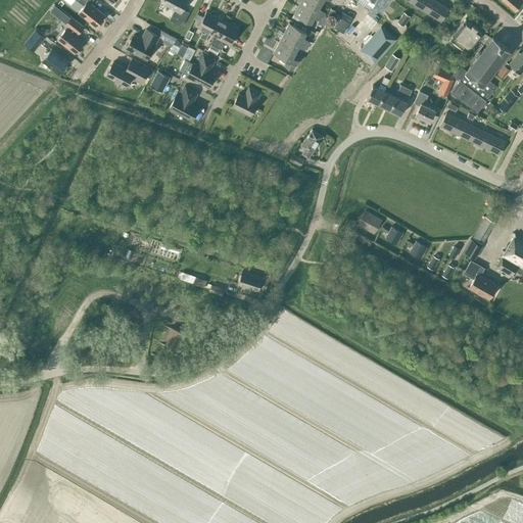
[(77,0),(82,3),(84,5),(78,12),(95,26),(104,14),(90,3),(92,0),(77,0)]
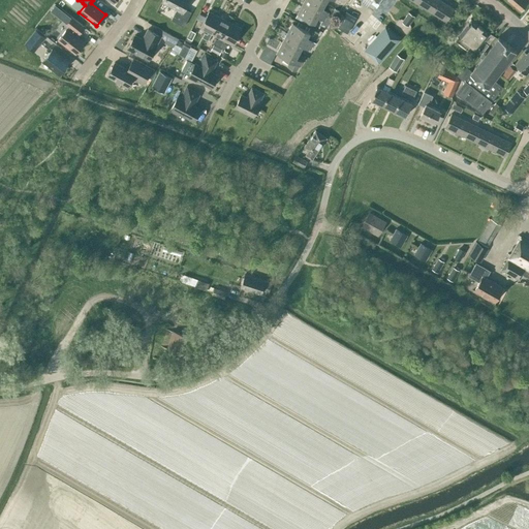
[(183,26),(191,11),(184,8),(188,0),(162,0),(161,2),(176,9),(170,20),(183,26)]
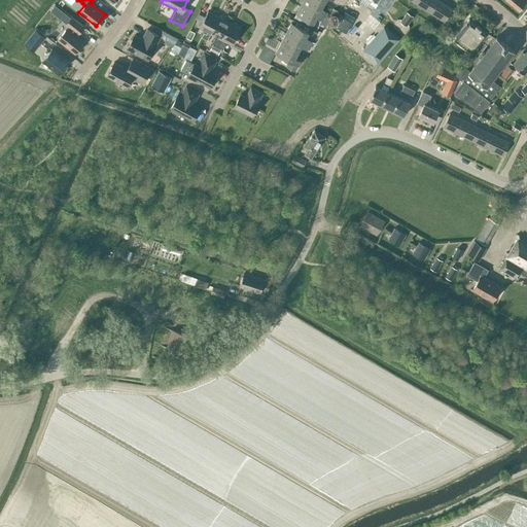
[(317,0),(303,0),(301,3),(324,16),(326,12),(320,8),(323,3),(317,0)]
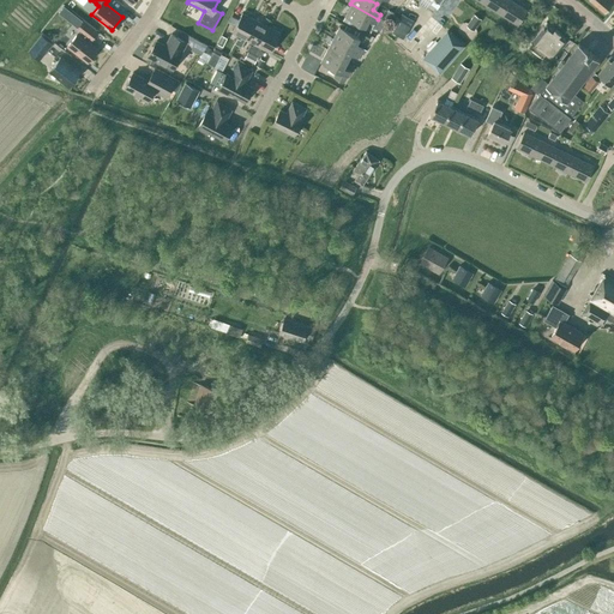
[(509,0),(486,0),(485,4),(500,14),(509,0)]
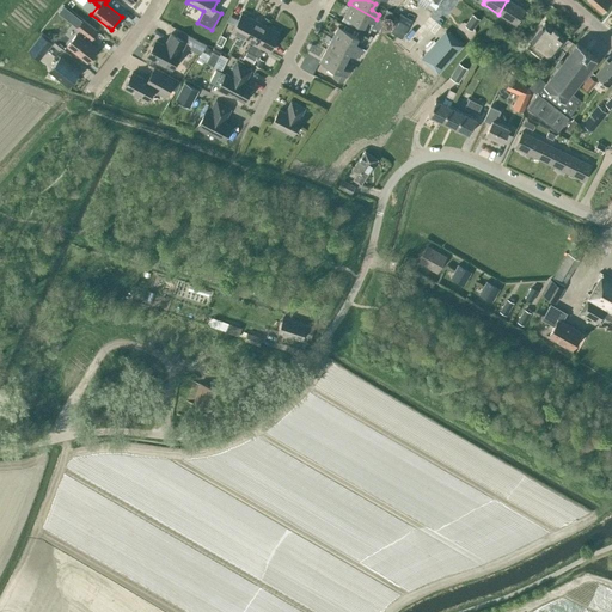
[(508,0),(507,0),(499,14),(515,25),(525,10),(508,0)]
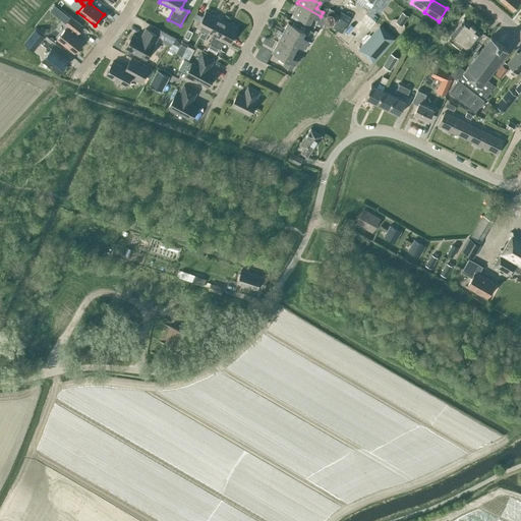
[(520,0),(500,0),(513,11),(520,0)]
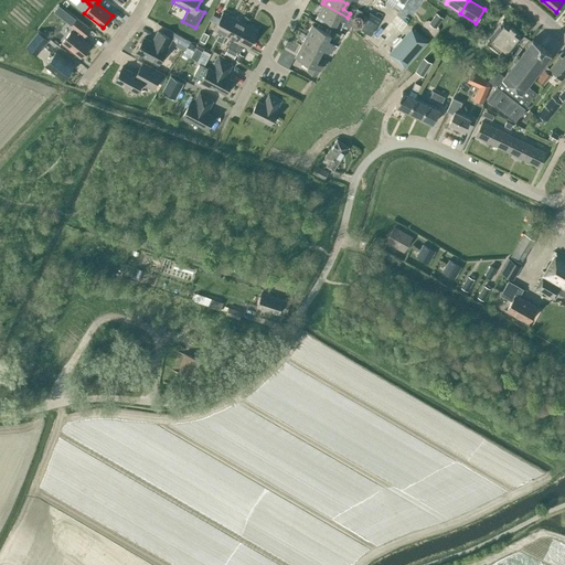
[(348,18),(322,3),(317,14),(336,24),(339,18),(345,21),(348,18)]
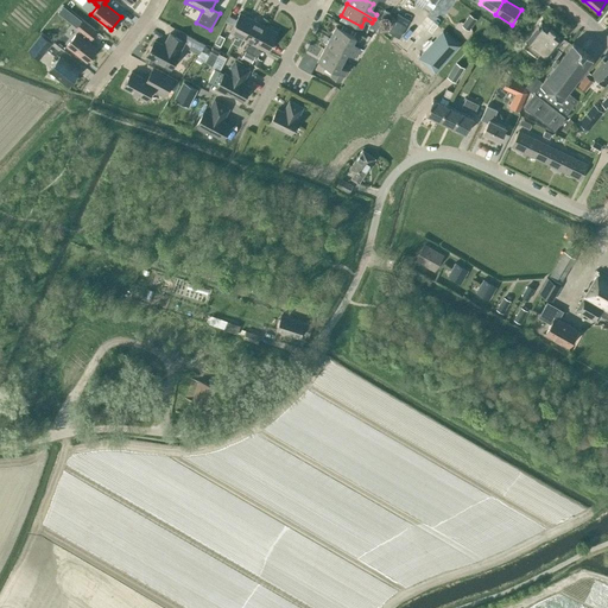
[(68,20),(73,14),(62,6),(57,12),(68,20)]
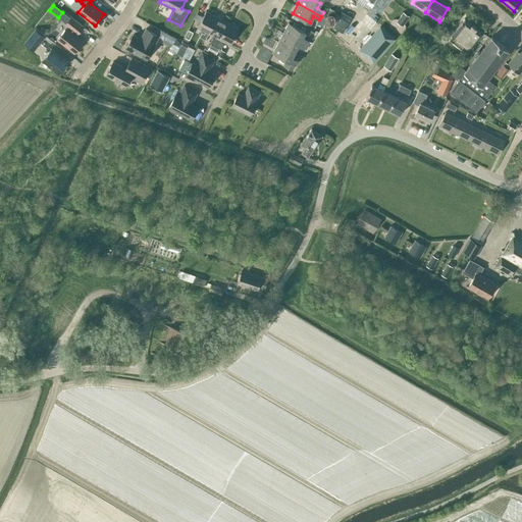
[(331,17),(334,11),(329,8),(326,14),(331,17)]
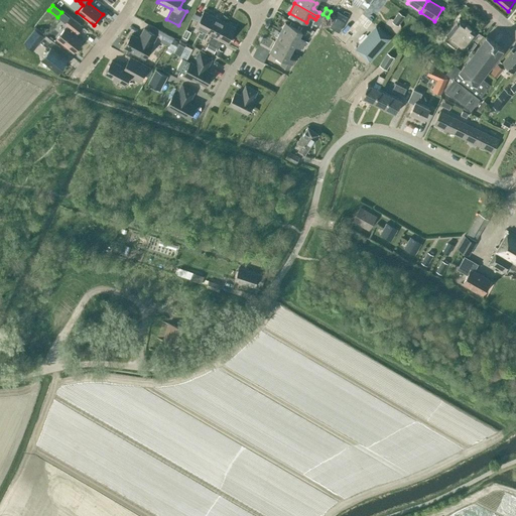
[(203,39),(206,32),(214,16),(203,11),(195,27),(203,31),(202,33),(199,31),(197,36),(203,39)]
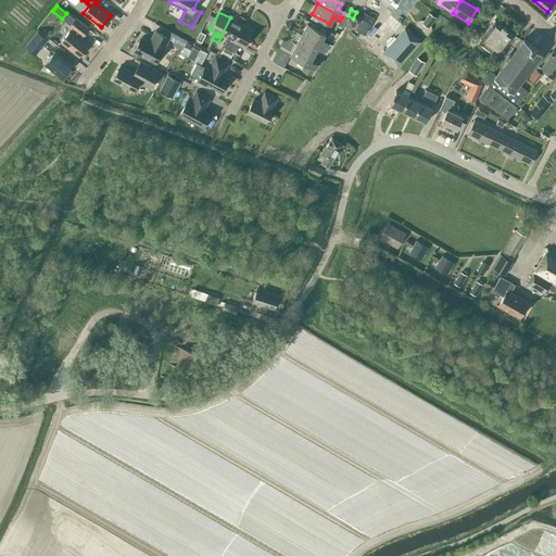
[(367,35),(377,19),(367,12),(356,27),(367,35)]
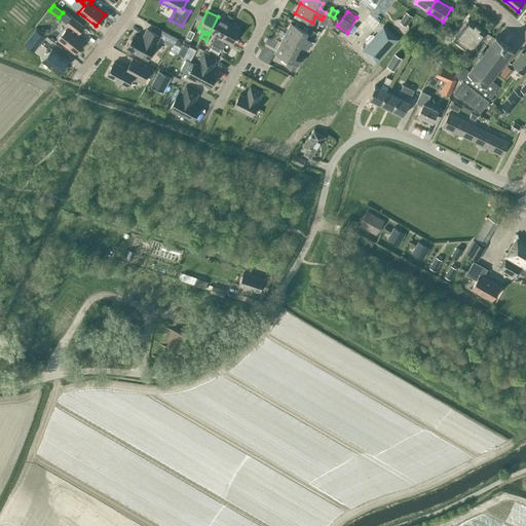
[(399,22),(406,27),(413,16),(406,11),(399,22)]
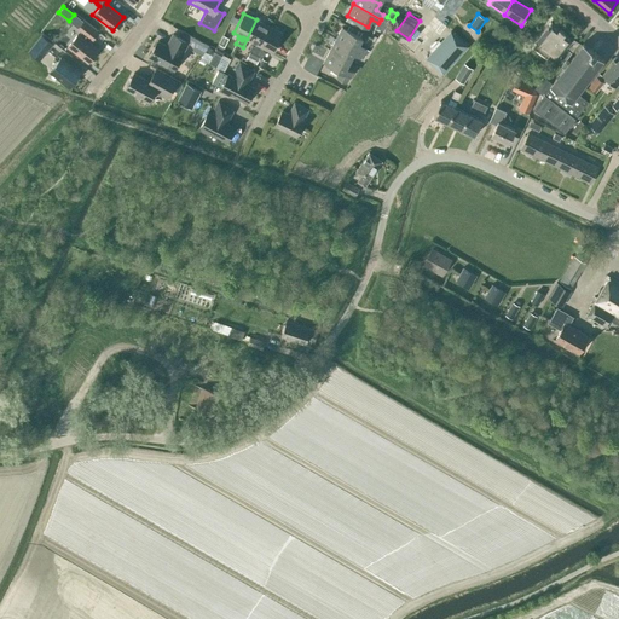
[(389,28),(394,32),(401,19),(397,16),(389,28)]
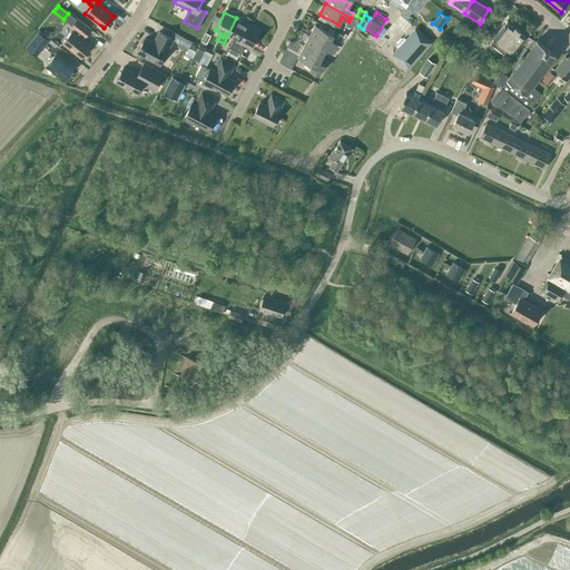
[(229,47),(235,49),(248,25),(236,18),(227,36),(235,40),(234,42),(232,41),(229,47)]
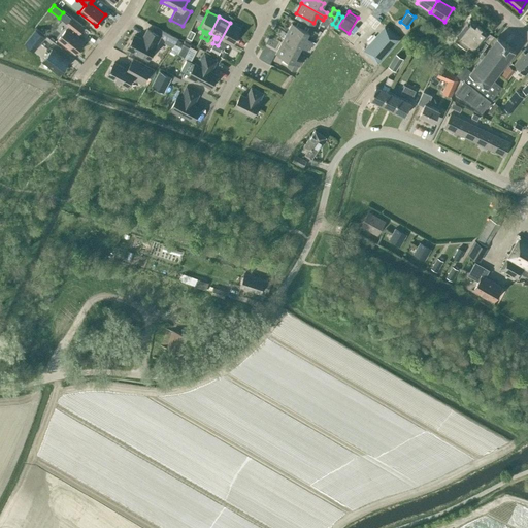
[(58,39),(75,53),(84,42),(75,36),(77,32),(78,33),(83,28),(71,18),(66,24),(69,26),(58,39)]
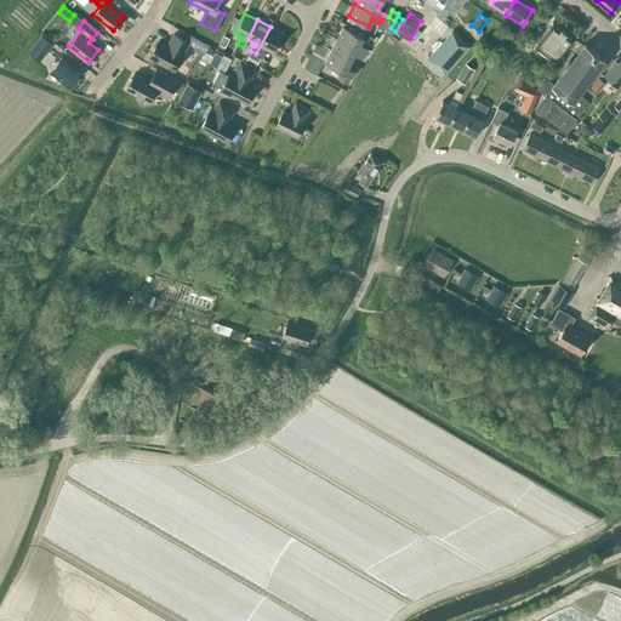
[(552,52),(565,62),(580,43),(552,22),(534,46),(543,53),(545,51),(547,52),(547,53),(550,56),(552,52)]
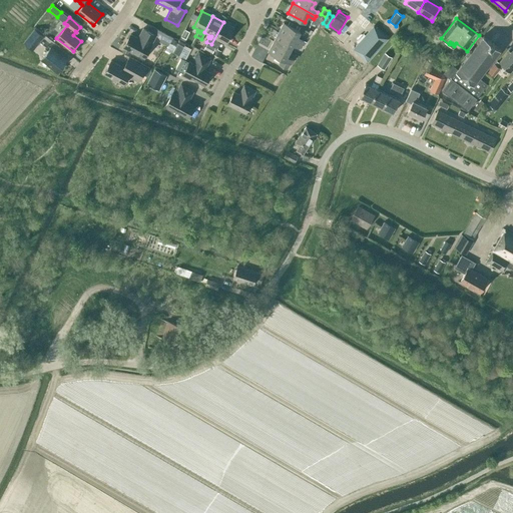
[(223,22),(211,44),(216,47),(219,43),(216,41),(218,39),(225,44),(234,28),(223,22)]
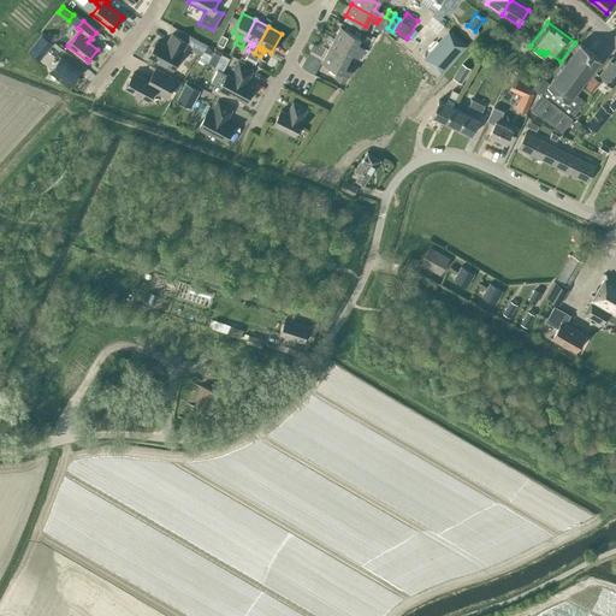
[(341,27),(333,39),(361,53),(363,48),(356,45),(360,37),(341,27)]
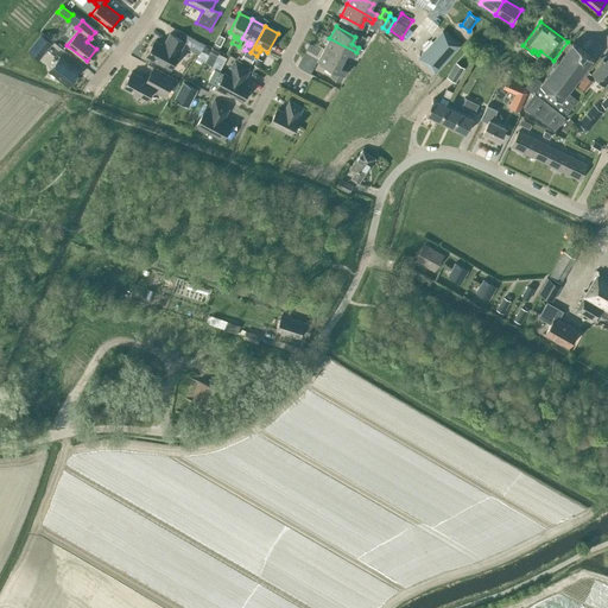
[(436,74),(460,45),(442,30),(418,58),(436,74)]
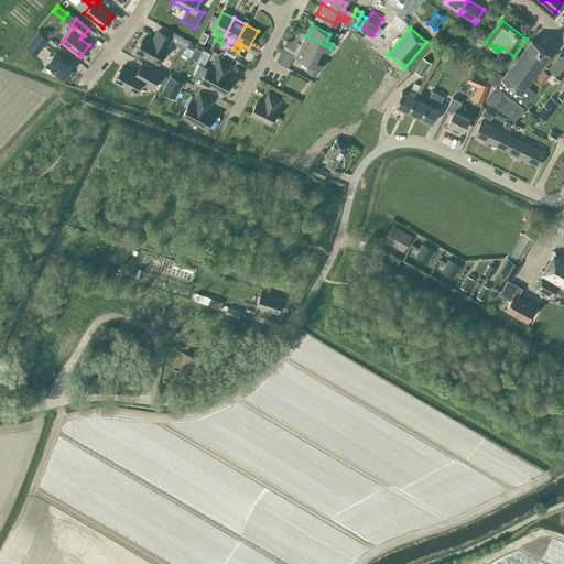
[(25,46),(36,55),(49,40),(38,31),(25,46)]
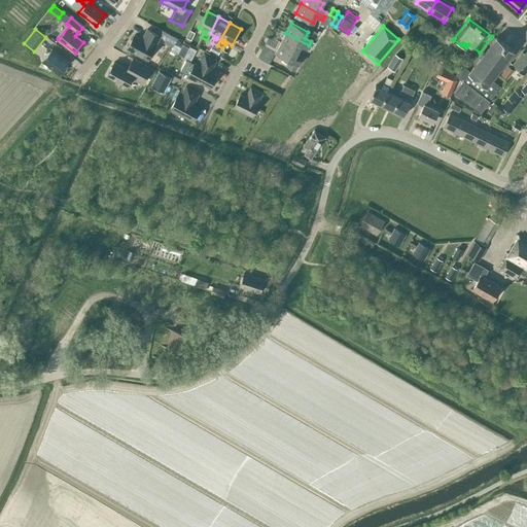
[(127,47),(148,59),(160,36),(146,29),(141,39),(134,35),(127,47)]
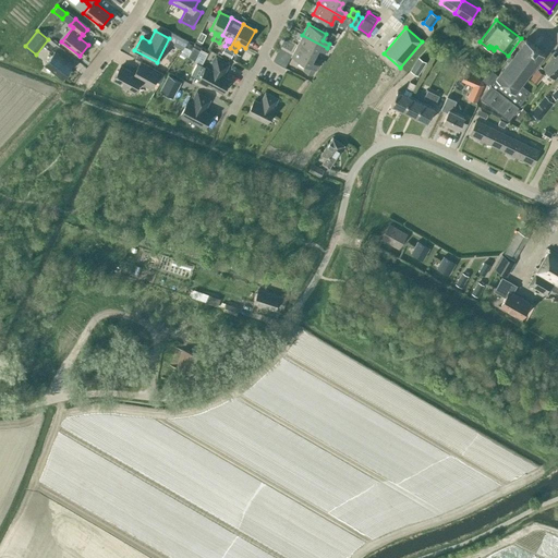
[(202,43),(206,34),(201,32),(196,40),(202,43)]
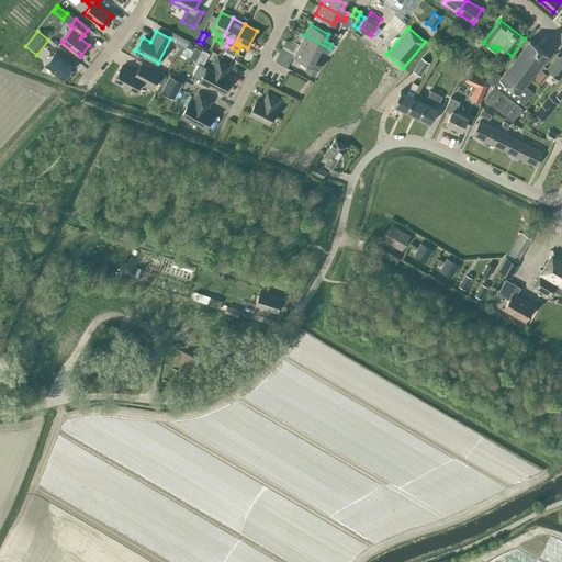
[(177,33),(172,42),(187,48),(191,40),(177,33)]
